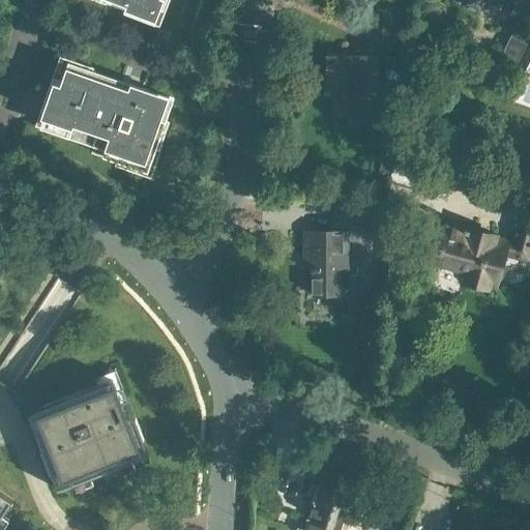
[(126,0),(128,1),(126,7),(153,18),(159,0),(126,0)]
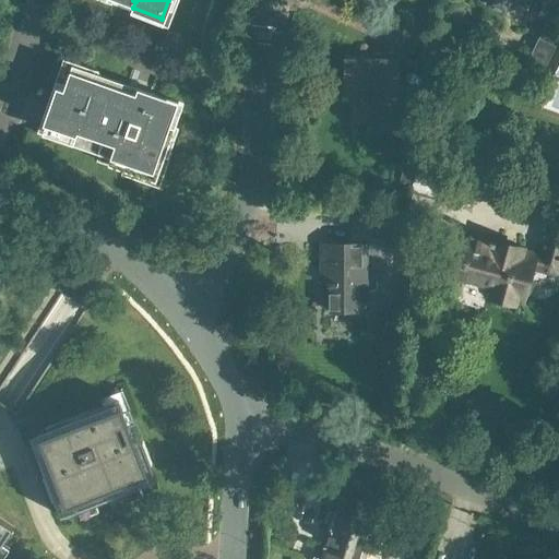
[(558,0),(490,0),(489,4),(508,14),(513,0),(515,0),(554,19),(558,7),(558,0)]
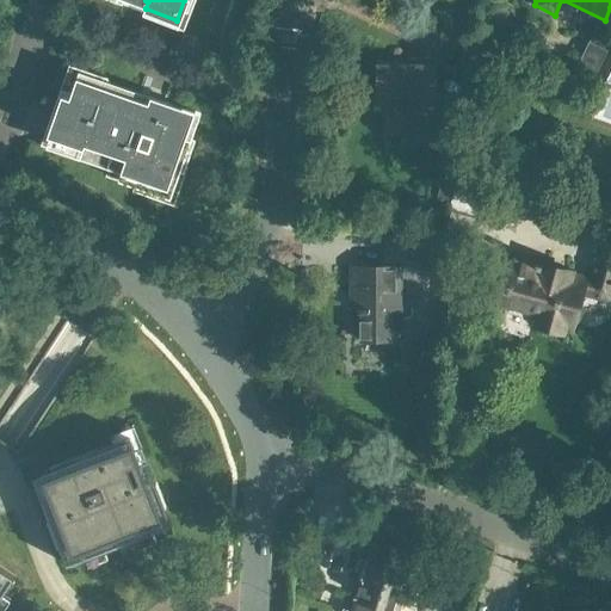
[(610,43),(610,34),(598,28),(578,69),(594,78),(610,43)]
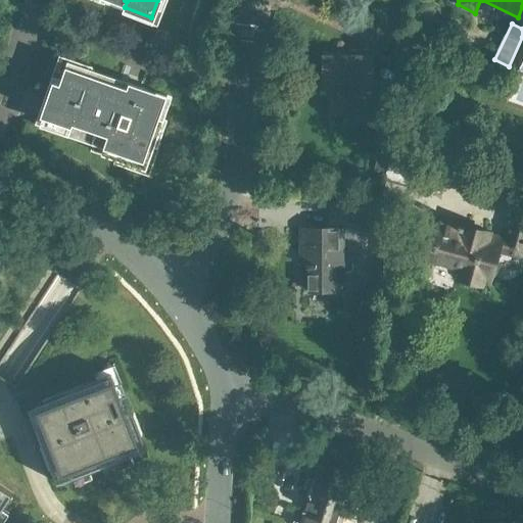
[(522,44),(512,65),(522,70),(522,44)]
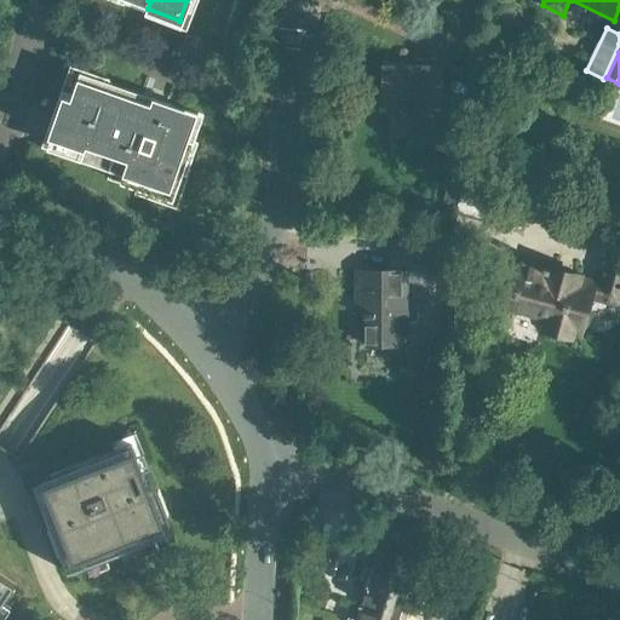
[(426,58),(426,64),(384,64),(384,92),(414,92),(414,139),(442,139),(442,64),(438,64),(438,58),(426,58)]
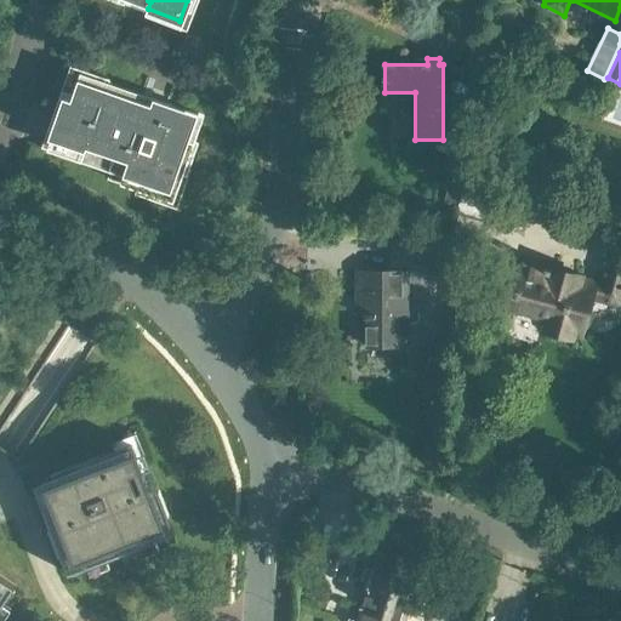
[(67,95),(60,115),(66,117),(57,141),(85,151),(83,158),(112,169),(109,176),(138,186),(170,197),(181,166),(186,167),(192,153),(186,151),(199,113),(167,102),(165,110),(109,91),(112,87),(80,77),(73,96),(67,95)]
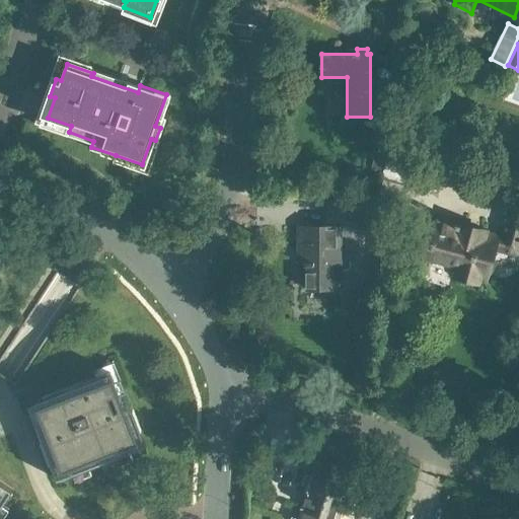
[(383,173),(381,179),(417,193),(427,161),(391,149),(387,159),(383,173)]
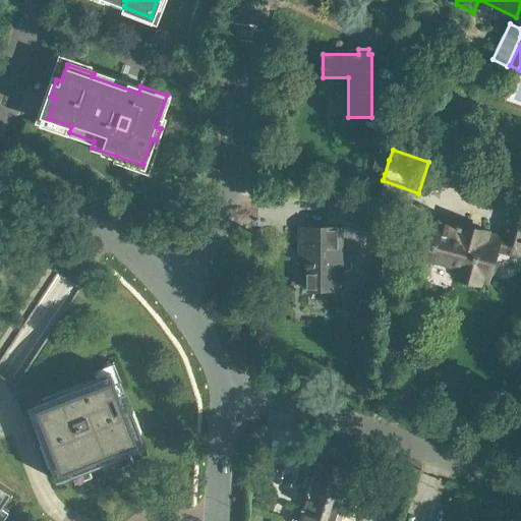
[(377,157),(372,170),(385,174),(389,160),(377,157)]
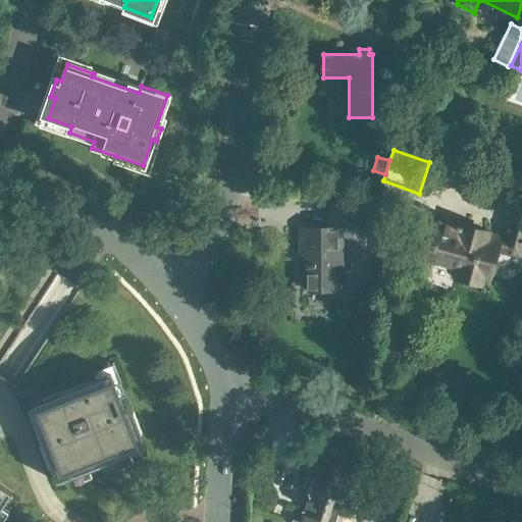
[(329,206),(329,227),(300,227),(300,250),(308,250),(308,291),(343,291),(344,232),(371,232),(371,227),(376,227),(376,206),(329,206)]
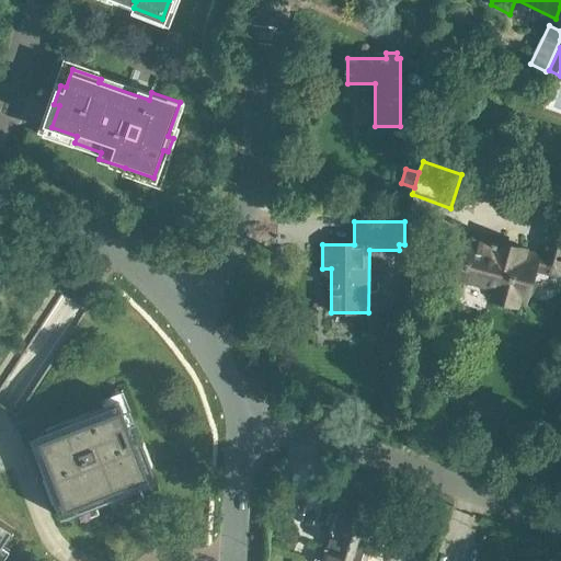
[(468,253),(464,272),(467,273),(465,278),(469,279),(471,282),(483,285),(485,284),(495,287),(493,295),(501,297),(502,299),(508,301),(513,300),(525,304),(535,270),(557,275),(560,276),(560,238),(547,235),(542,252),(525,248),(526,244),(491,235),(489,242),(476,239),(472,254),(468,253)]
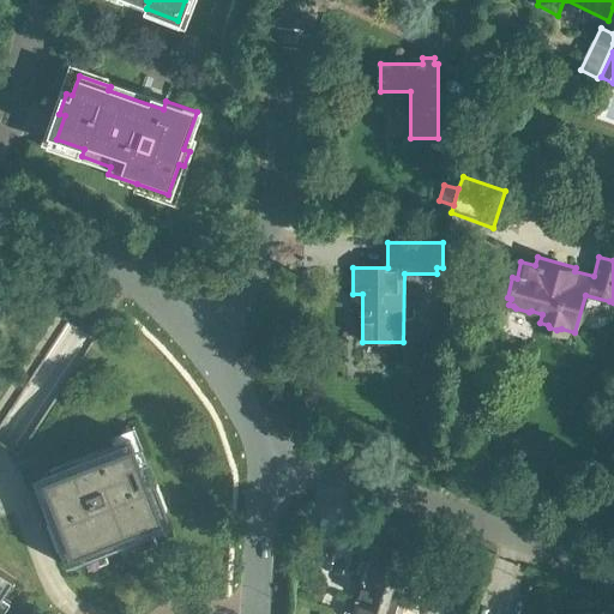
[(7,259),(5,263),(1,271),(2,271),(0,276),(0,277),(13,283),(16,277),(17,278),(23,265),(7,259)]
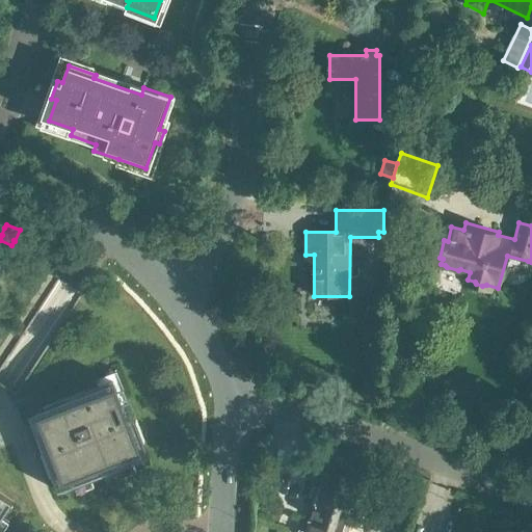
[(0,531),(49,531),(82,482),(91,479),(118,469),(134,462),(151,456),(134,414),(118,421),(112,406),(123,403),(114,380),(35,410),(21,416),(26,431),(18,444),(14,439),(10,433),(8,425),(8,416),(11,405),(18,394),(0,381),(0,467),(5,472),(0,478),(0,531)]
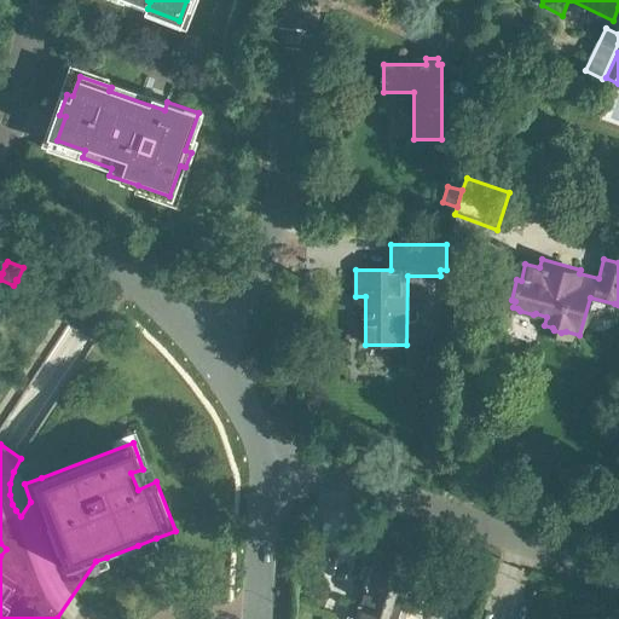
[(375,568),(358,618),(401,618),(414,580),(408,579),(414,560),(406,557),(410,547),(414,533),(391,526),(386,539),(382,555),(386,556),(381,570),(375,568)]
